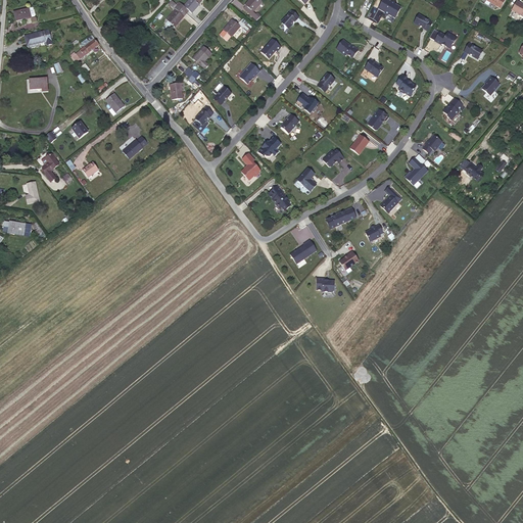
[(177,5),(186,14),(189,11),(191,13),(199,5),(198,4),(193,0),(189,0),(184,6),(179,2),(177,5)]
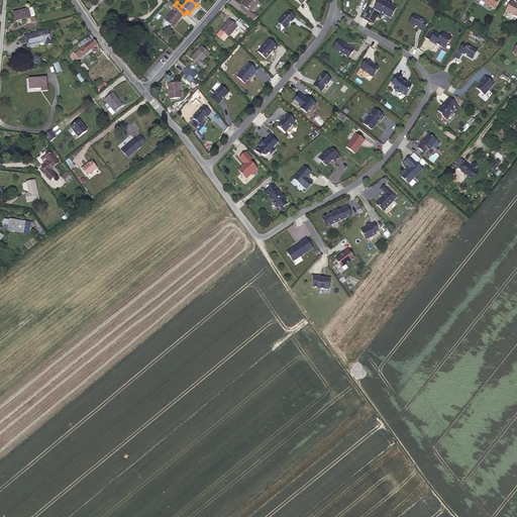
[(247,9),(244,12),(253,20),(257,16),(254,13),(252,14),(250,12),(260,2),(256,0),(245,0),(242,5),(242,6),(247,9)]
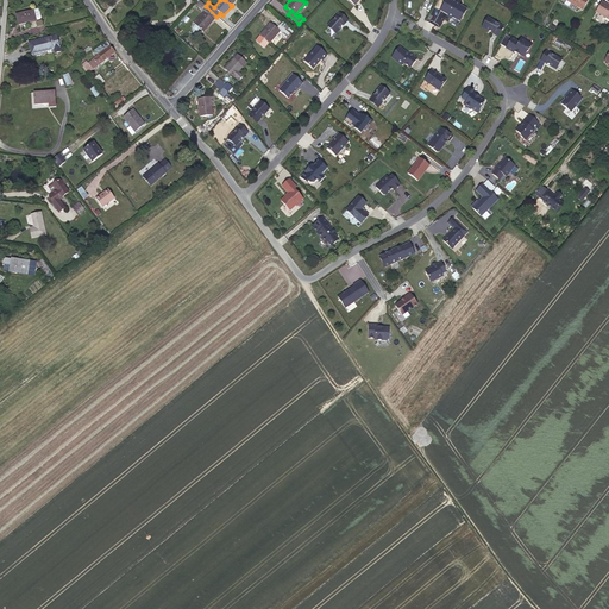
[(454,4),(449,0),(446,0),(441,10),(449,14),(450,18),(454,17),(460,20),(468,8),(460,5),(459,1),(456,1),(454,4)]
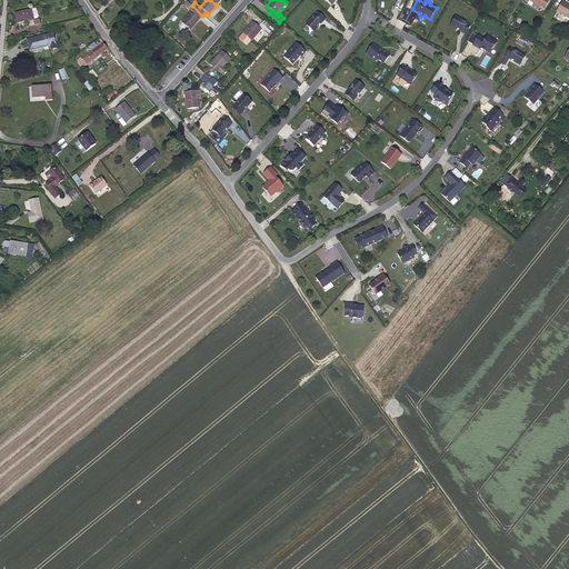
[(529,0),(529,1),(533,3),(533,2),(539,6),(539,7),(545,10),(549,0),(529,0)]
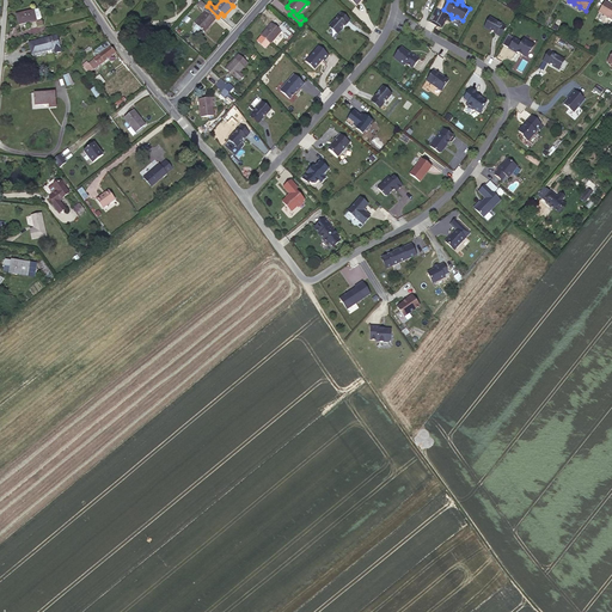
[(611,19),(611,6),(605,2),(599,12),(611,19)]
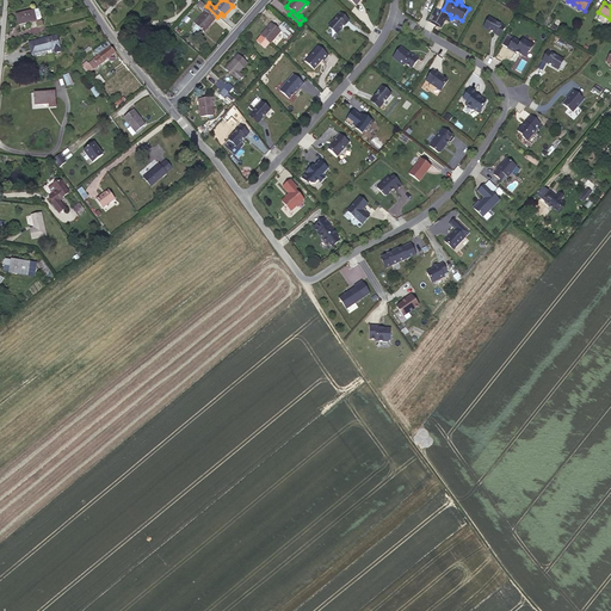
[(204,32),(217,17),(207,6),(205,6),(203,10),(205,11),(195,24),(196,25),(201,30),(204,32)]
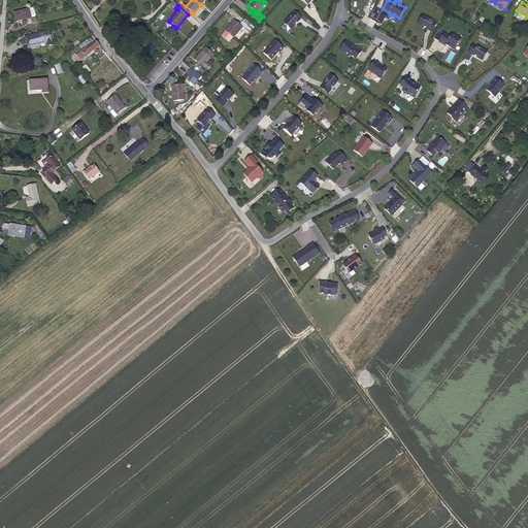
[(29,9),(13,12),(17,22),(26,20),(26,21),(32,19),(29,9)]
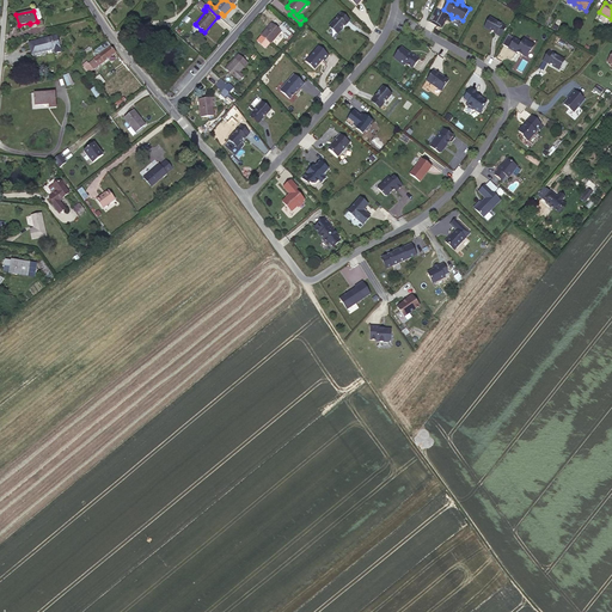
[(342,12),(330,26),(338,32),(350,18),(342,12)]
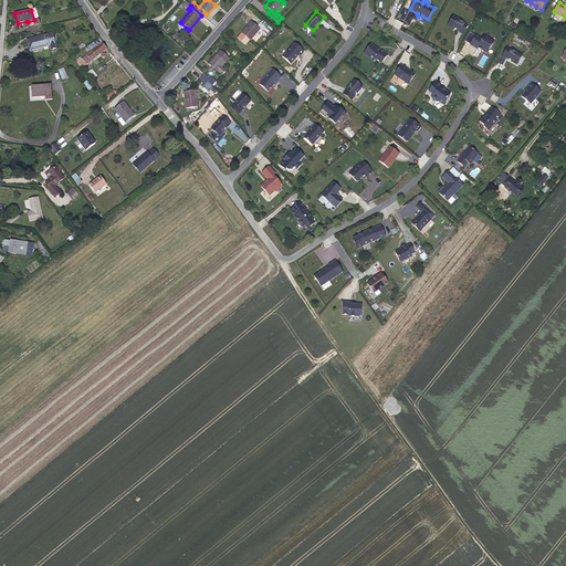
[(468,25),(453,17),(449,24),(463,33),(468,25)]
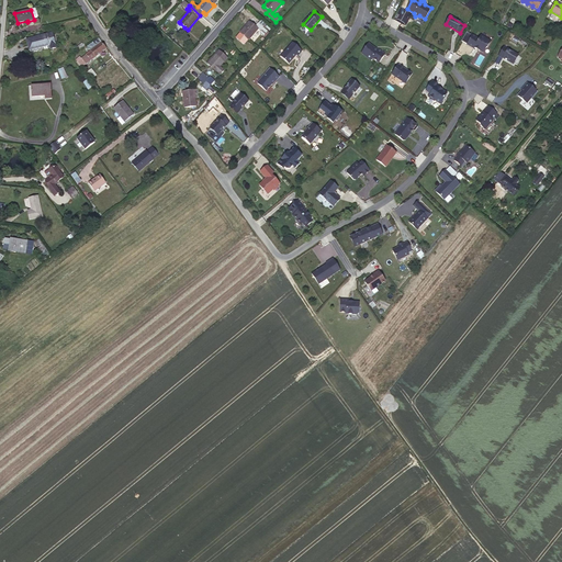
[(255,26),(249,21),(239,32),(248,40),(258,29),(261,31),(260,33),(263,36),(268,32),(263,29),(258,23),(255,26)]
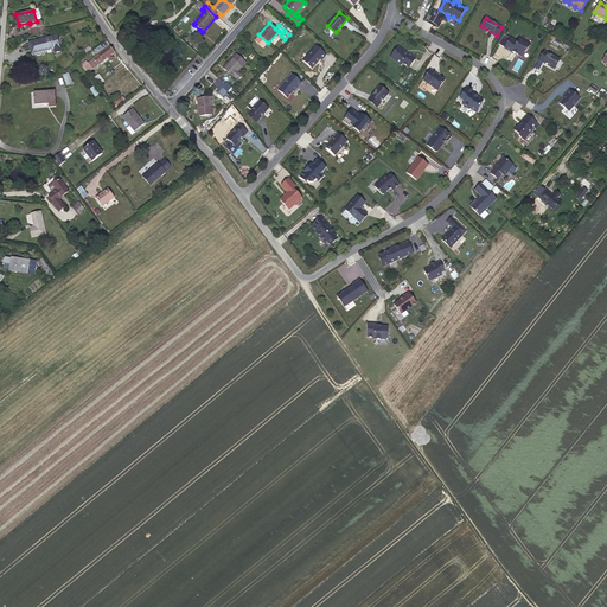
[(57,36),(29,43),(32,55),(53,49),(55,53),(61,51),(57,36)]
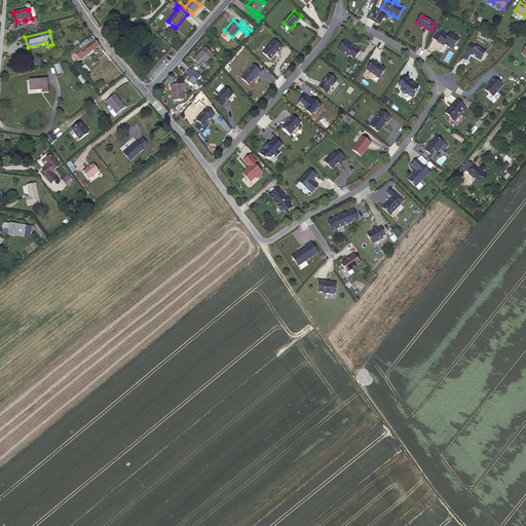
[(448,36),(442,33),(437,42),(444,45),(444,44),(448,46),(452,49),(455,44),(456,44),(459,39),(450,33),(448,36)]
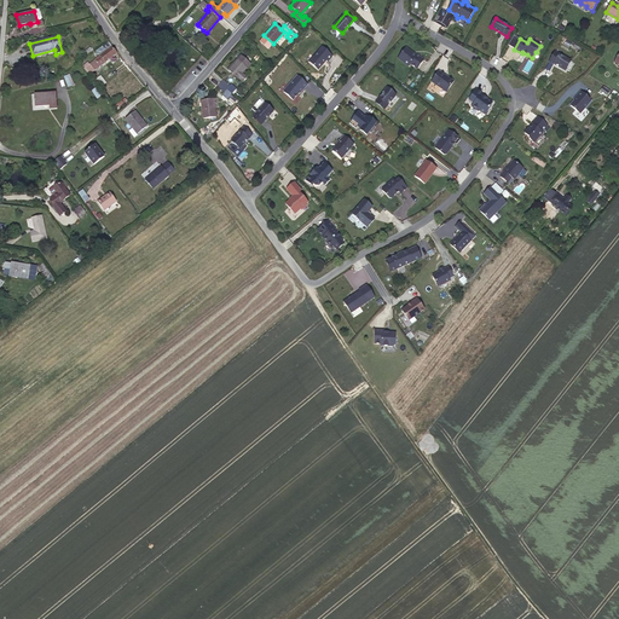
[(117,53),(109,42),(96,51),(100,56),(90,64),(94,71),(117,53)]
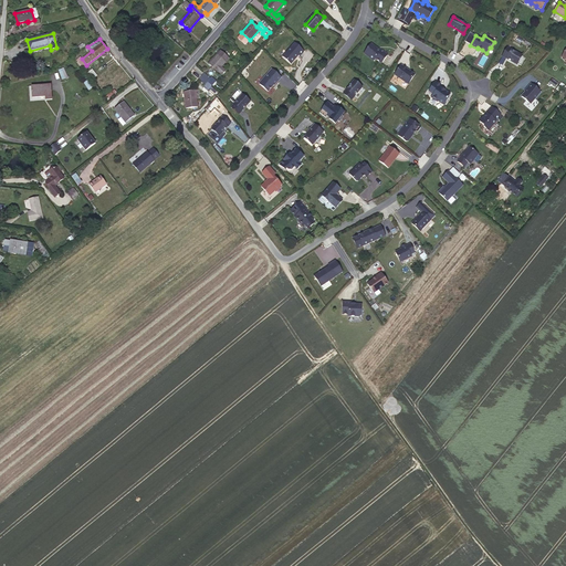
[(295,42),(283,56),(292,63),(296,58),(296,56),(297,55),(299,55),(300,54),(301,55),(304,51),(295,42)]
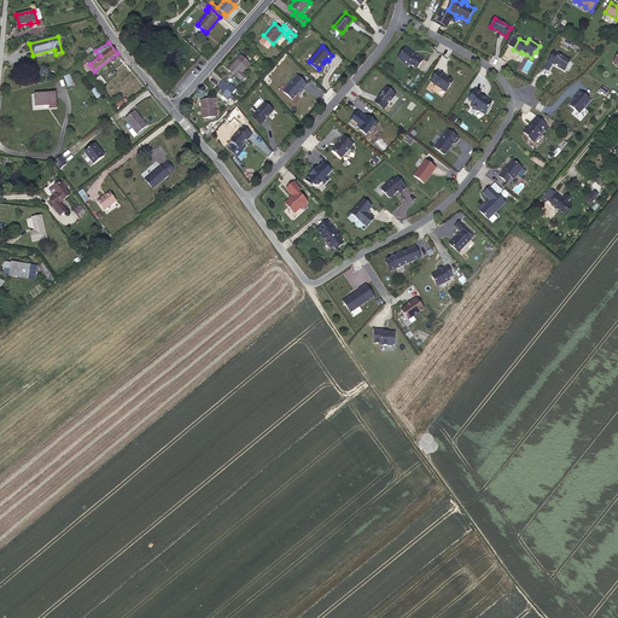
[(418,54),(417,56),(406,47),(400,57),(400,59),(408,65),(410,63),(417,69),(424,59),(418,54)]
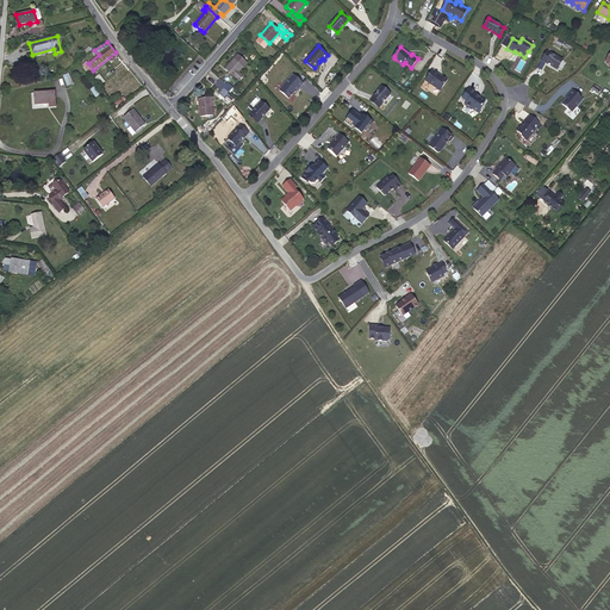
[(562,61),(547,51),(542,61),(558,69),(562,61)]
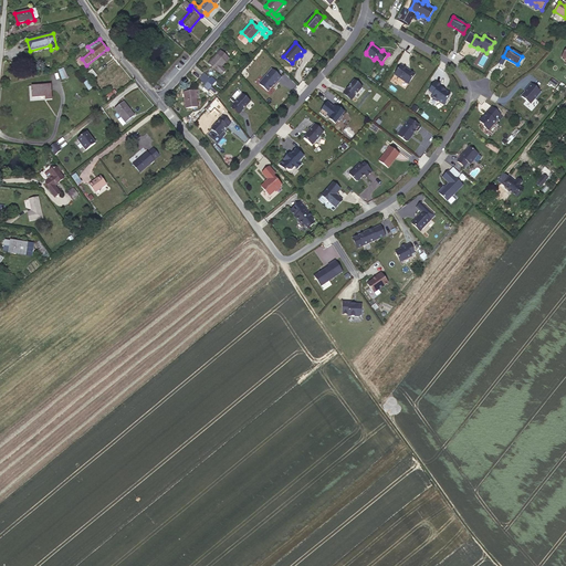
[(212,66),(213,69),(218,72),(218,71),(222,75),(226,71),(221,67),(229,59),(220,51),(209,63),(212,66)]
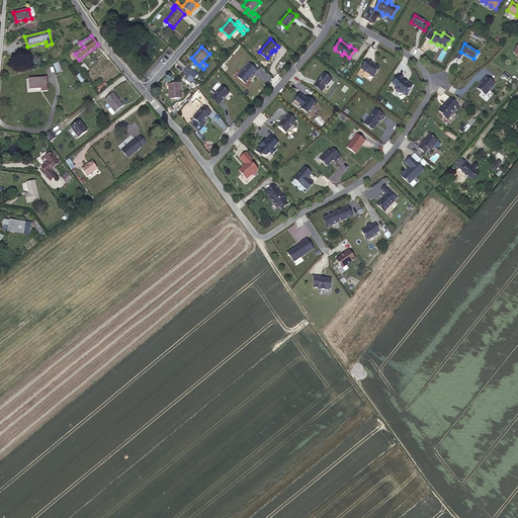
[(75,62),(79,60),(75,54),(71,57),(75,62)]
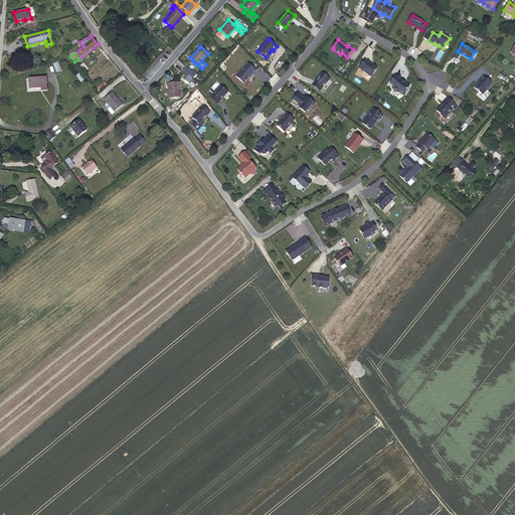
[(365,58),(359,67),(372,75),(378,67),(365,58)]
